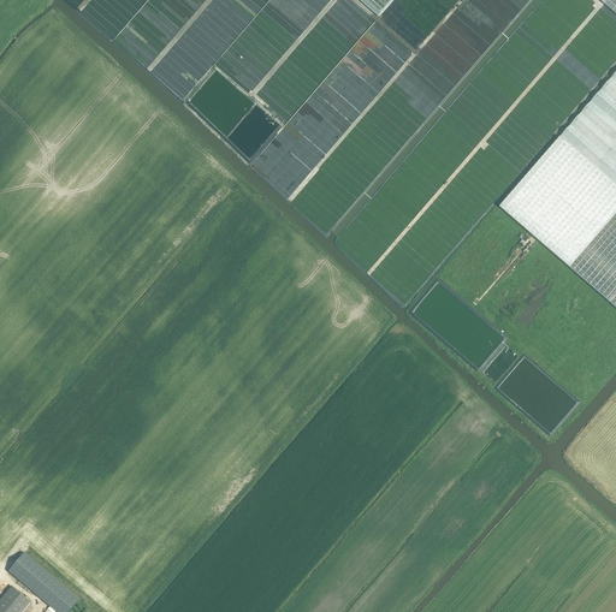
[(365,0),(379,12),(389,0),(365,0)]
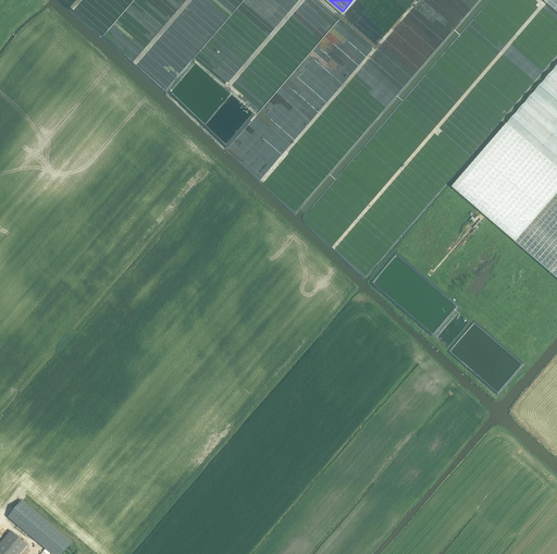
[(544,0),(556,10),(556,0),(544,0)]
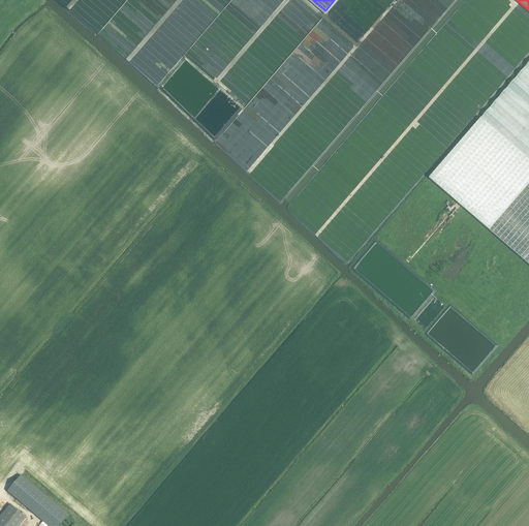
[(528,59),(516,74),(429,176),(528,263),(528,59)]
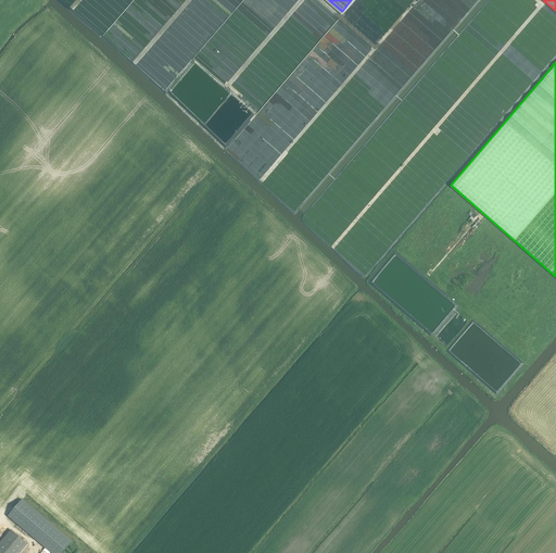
[(22,498),(8,514),(54,552),(60,552),(72,539),(22,498)]
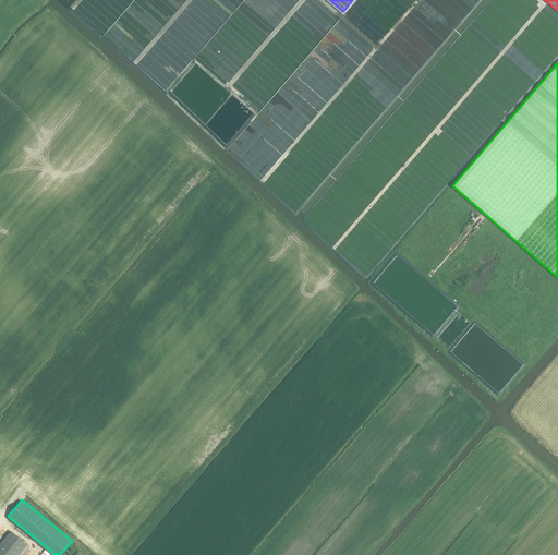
[(11,530),(0,542),(0,554),(19,554),(28,544),(11,530)]
